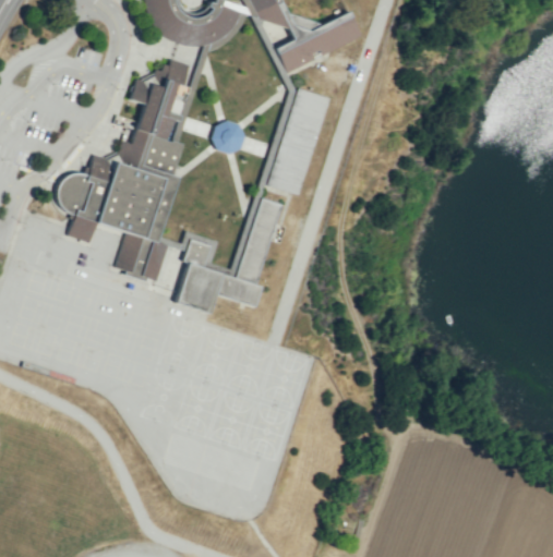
[(179,0),(180,4),(182,8),(184,10),(188,12),(192,14),(196,14),(201,13),(205,11),(207,9),(208,7),(211,2),(215,3),(215,0),(223,0),(221,5),(241,12),(238,22),(230,32),(224,37),(216,41),(207,46),(197,47),(184,46),(173,41),(164,36),(157,31),(152,22),(147,11),(145,2),(145,0),(179,0)]
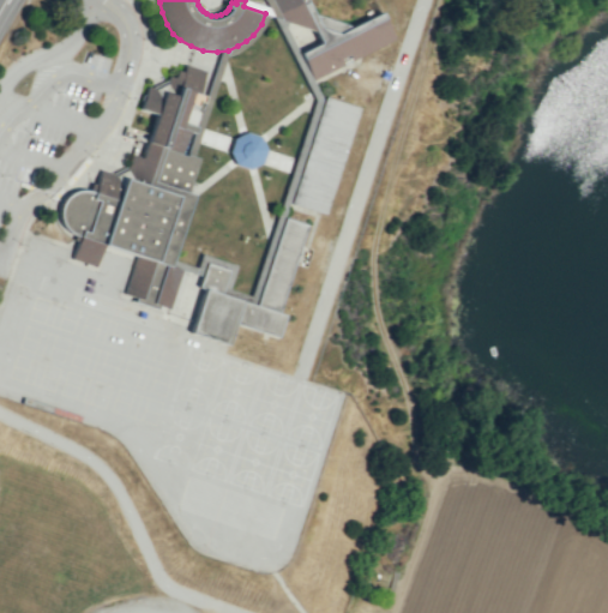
[(309,0),(317,14),(355,26),(384,12),(397,40),(355,60),(353,55),(343,59),(347,65),(317,80),(304,54),(324,43),(318,31),(287,20),(276,0),(309,0)]
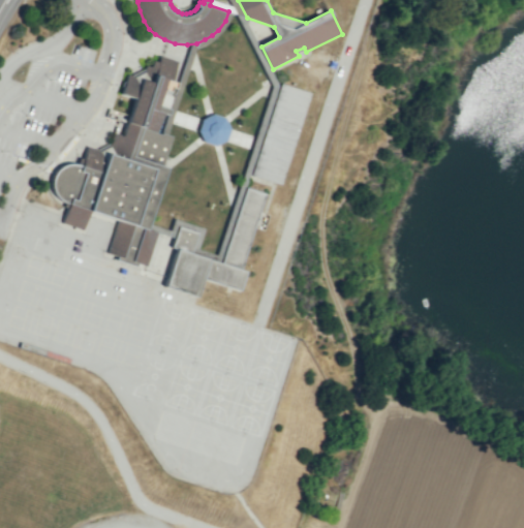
[(149,266),(159,234),(149,229),(170,168),(164,167),(175,136),(164,133),(163,134),(159,133),(165,113),(159,111),(164,93),(176,97),(181,83),(175,81),(181,62),(162,56),(160,62),(156,61),(153,67),(149,66),(147,72),(136,78),(130,75),(124,94),(137,98),(125,136),(117,133),(112,147),(102,151),(89,147),(85,159),(82,158),(80,165),(76,164),(71,164),(65,166),(61,169),(57,174),(55,179),(54,184),(55,190),(57,195),(61,199),(65,203),(67,204),(65,207),(69,208),(65,223),(85,230),(91,211),(121,221),(111,253),(149,266)]
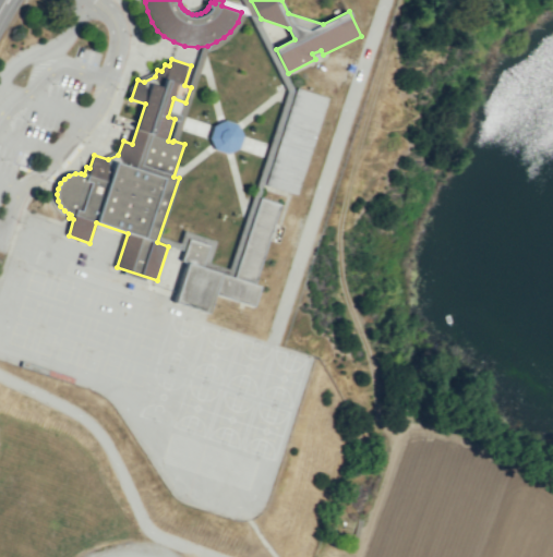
[(290,94),(297,92),(285,68),(279,70),(290,94)]
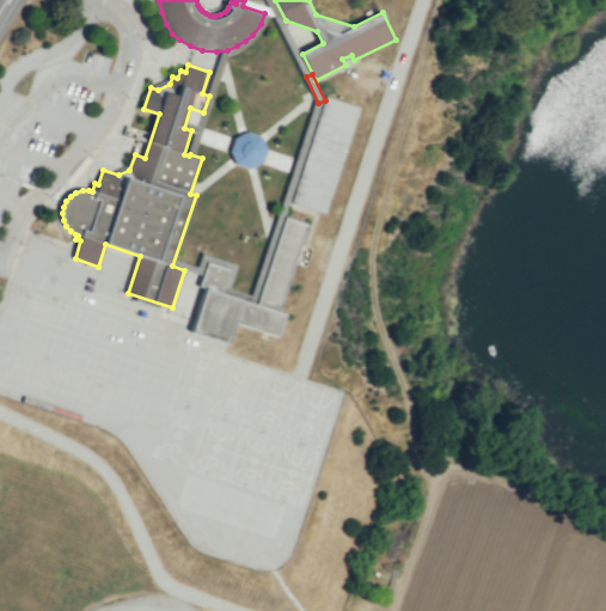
[(326,97),(361,108),(328,214),(293,202),(326,97)]
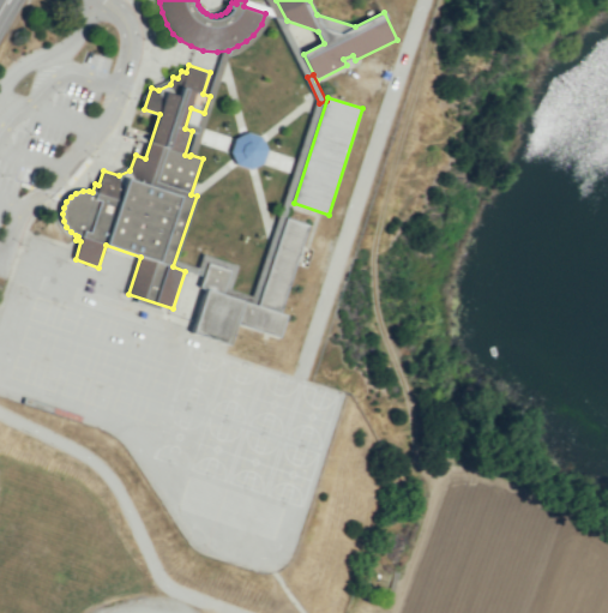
[(270,140),(240,133),(233,162),(263,169),(270,140)]
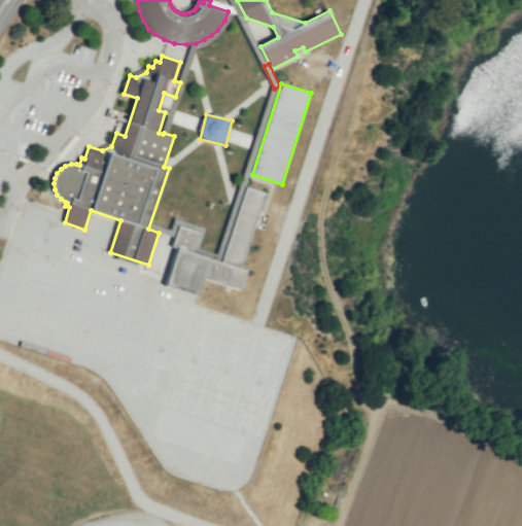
[(180,225),(199,232),(193,252),(222,261),(246,186),(266,193),(241,269),(247,271),(241,290),(204,278),(198,295),(167,285),(179,248),(173,246),(180,225)]
